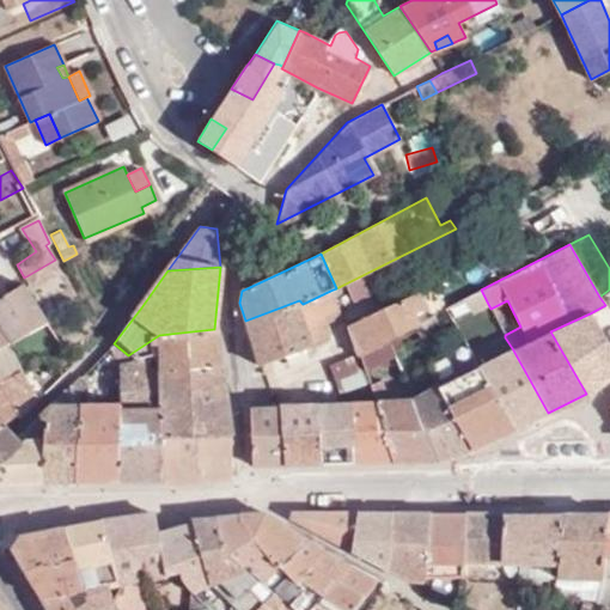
[(0,343),(7,340),(44,319),(22,284),(0,297),(0,343)]
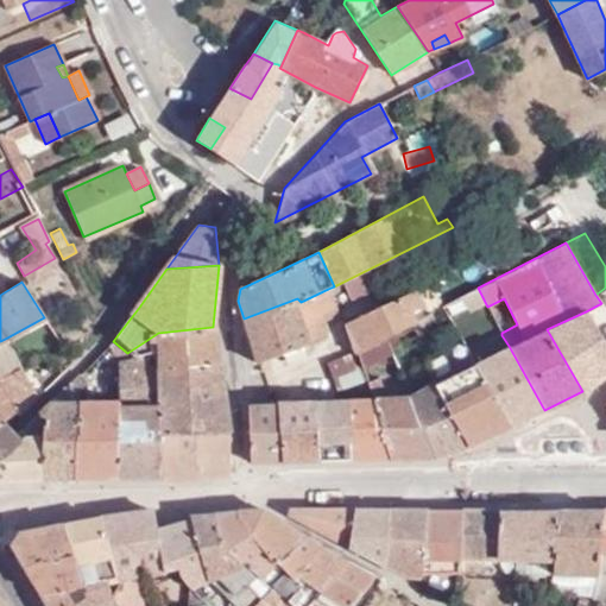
[(430,311),(442,305),(447,303),(439,282),(421,290),(430,311)]
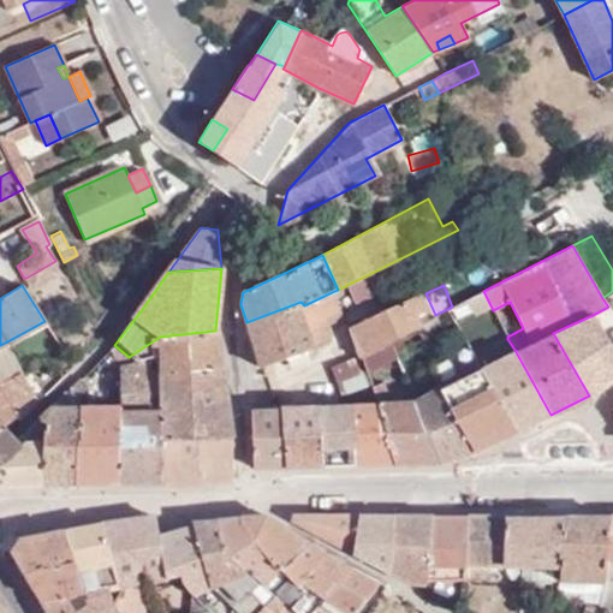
[(493,310),(483,291),(452,307),(447,309),(452,319),(459,329),(494,313),(493,310)]
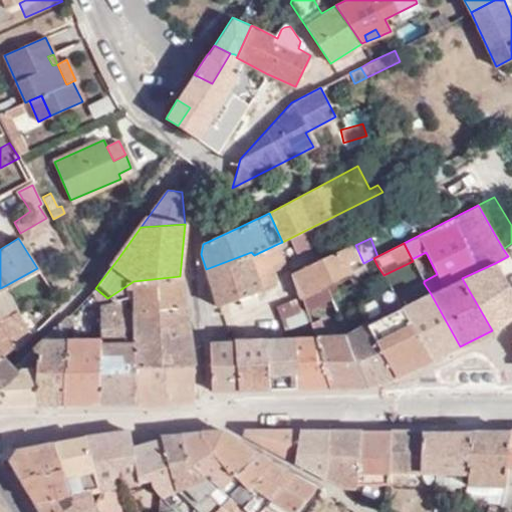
[(283,265),(286,264),(277,244),(254,255),(251,252),(206,269),(217,306),(273,285),(268,272),(283,265)]
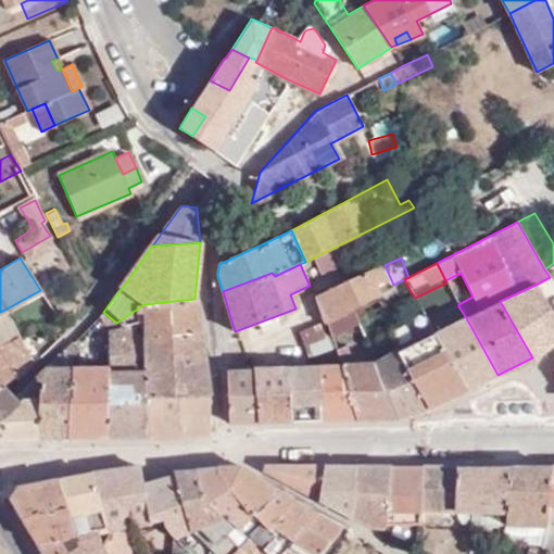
[(378,266),(316,297),(325,318),(351,305),(370,296),(388,287),(378,266)]
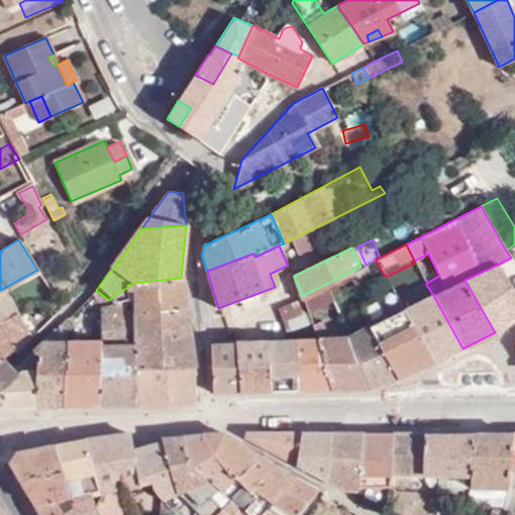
[(370,273),(380,268),(376,260),(366,265),(370,273)]
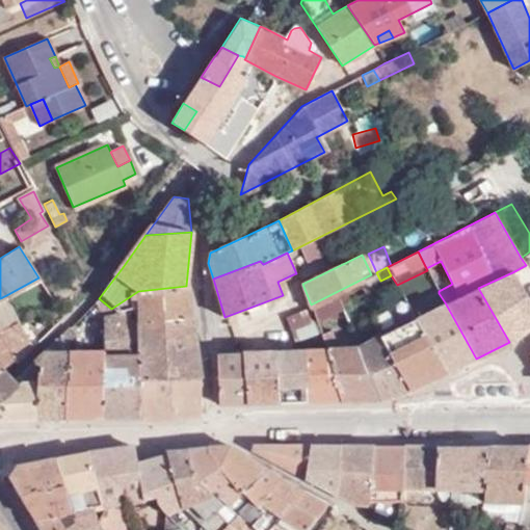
[(367,294),(383,286),(380,281),(376,272),(371,274),(354,283),(370,313),(373,311),(367,294)]
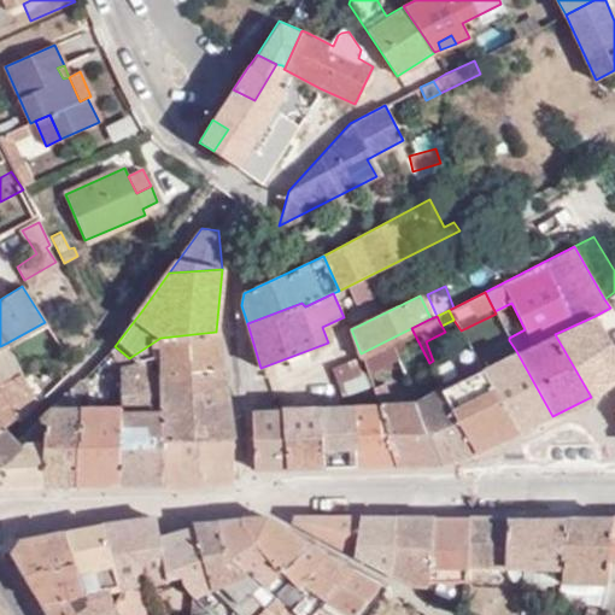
[(591,397),(614,378),(614,351),(595,316),(555,334),(591,397)]
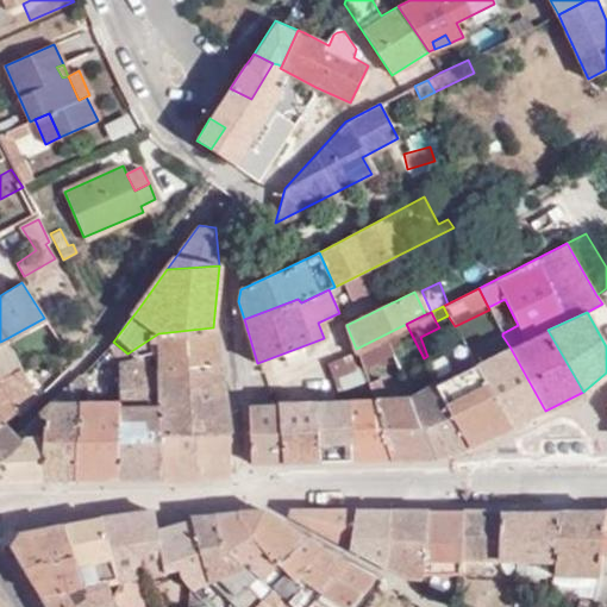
[(399,369),(424,358),(406,324),(385,335),(393,355),(399,369)]
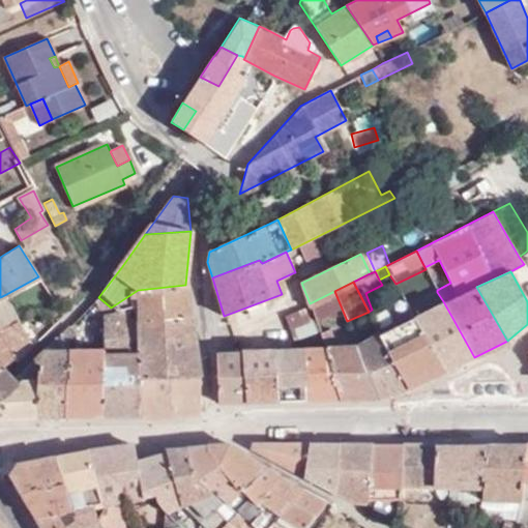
[(195,345),(185,285),(138,290),(139,349),(143,349),(195,345)]
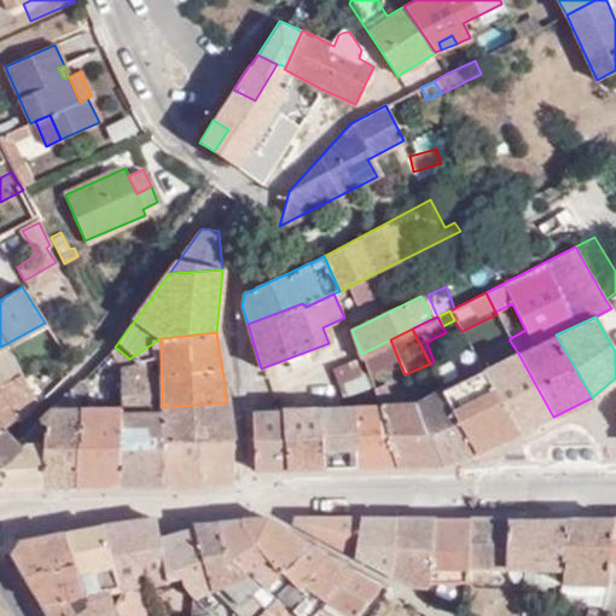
[(499,338),(503,344),(510,341),(510,338),(507,332),(499,338)]
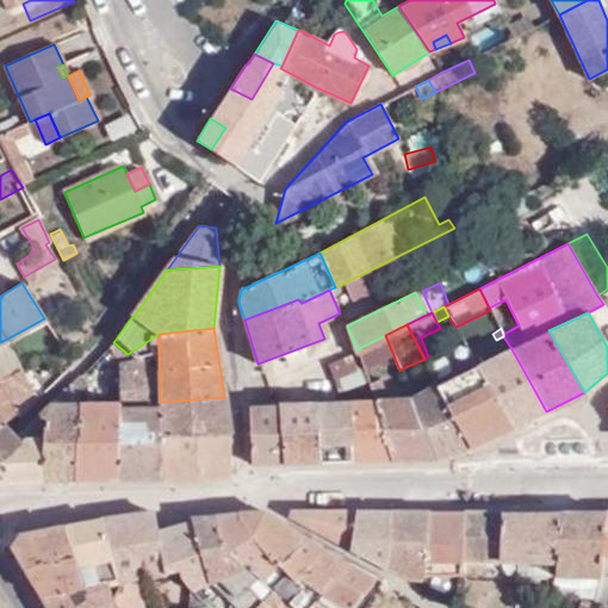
[(159,334),(128,354),(113,342),(109,347),(118,360),(118,384),(118,391),(110,392),(110,405),(80,405),(72,479),(113,479),(118,434),(118,409),(118,405),(160,402),(159,334)]
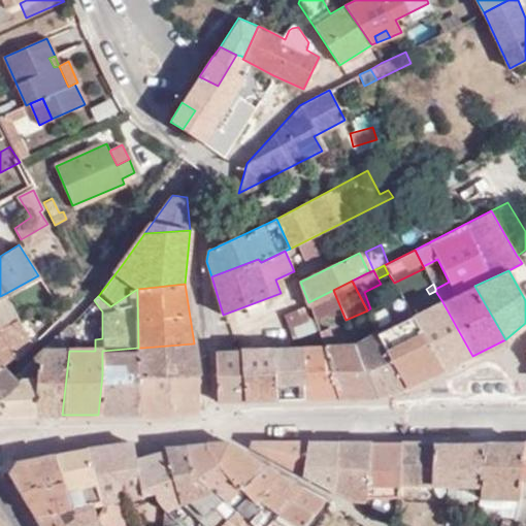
[(316,322),(340,307),(333,290),(308,302),(316,322)]
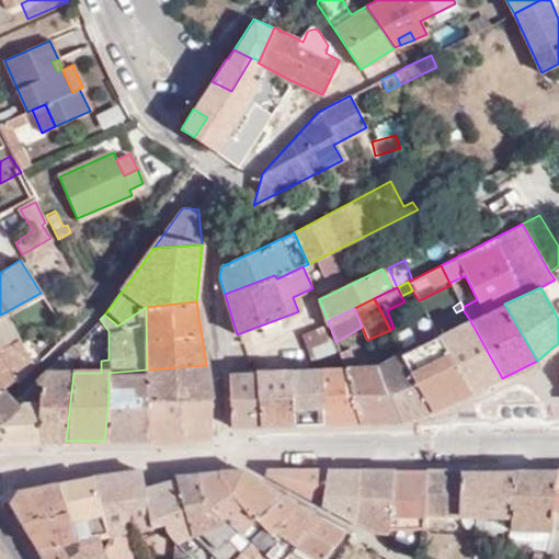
[(0,342),(2,341),(6,345),(18,339),(20,338),(7,311),(0,315),(0,342)]
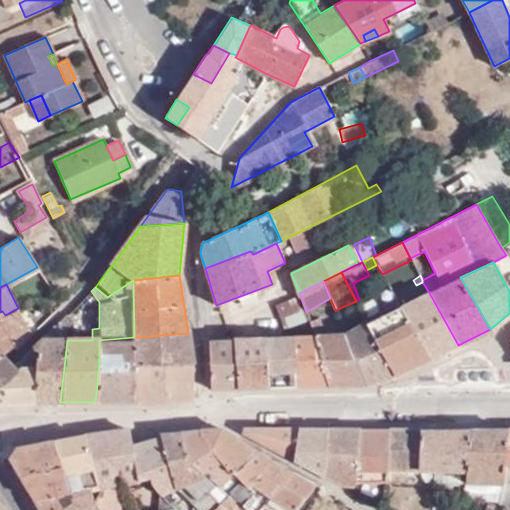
[(389,288),(358,304),(368,322),(400,306),(389,288)]
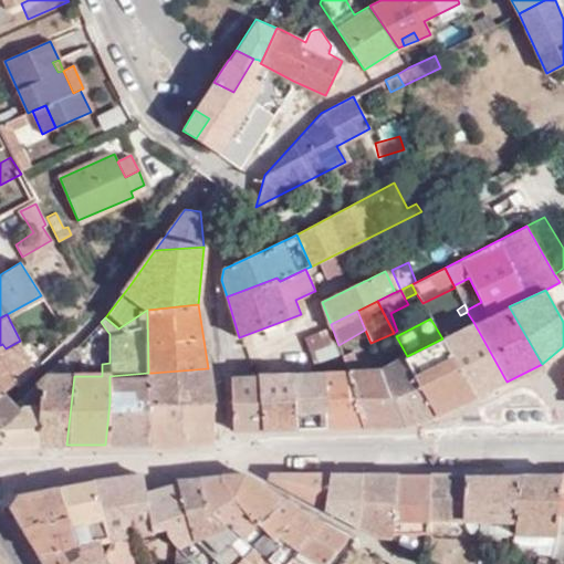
[(473,322),(442,338),(474,397),(507,382),(473,322)]
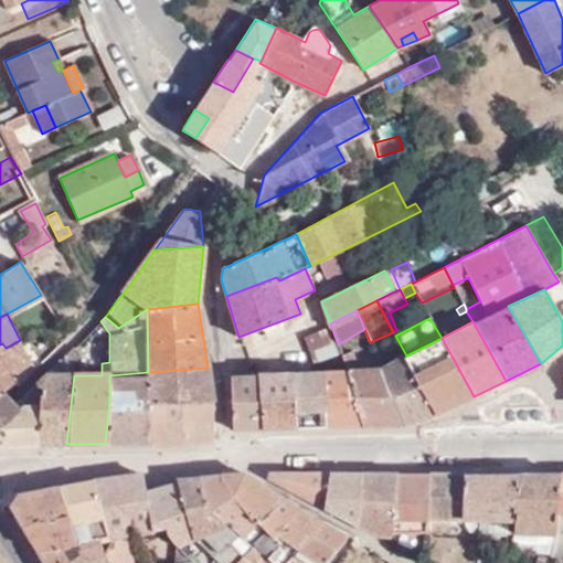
[(338,344),(330,324),(324,327),(303,336),(312,362),(341,352),(338,344)]
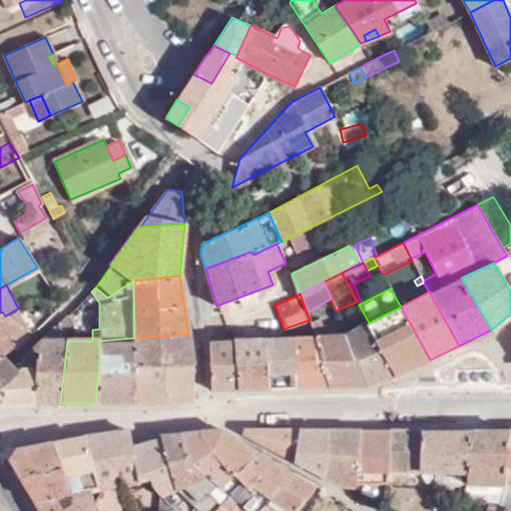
[(45,307),(31,321),(35,328),(50,312),(45,307)]
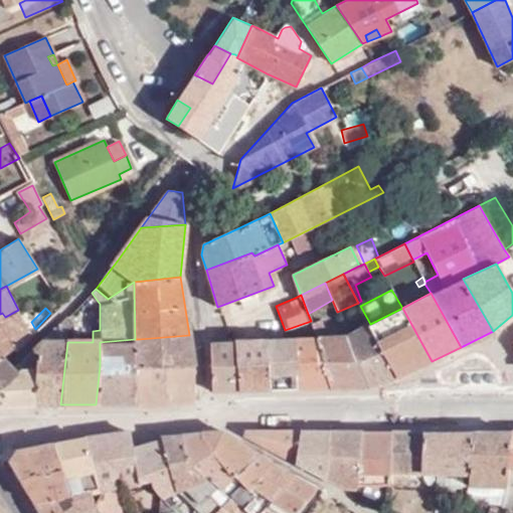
[(398,377),(432,361),(402,308),(370,324),(398,377)]
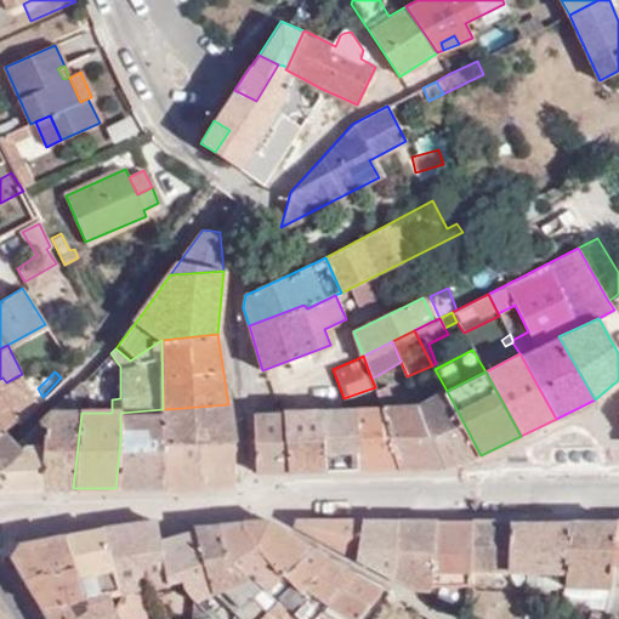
[(20,375),(6,382),(3,378),(0,379),(0,391),(18,422),(38,404),(20,375)]
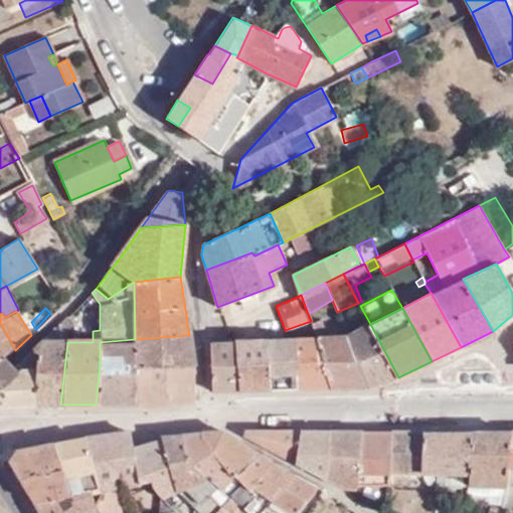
[(61,334),(72,324),(64,317),(53,327),(61,334)]
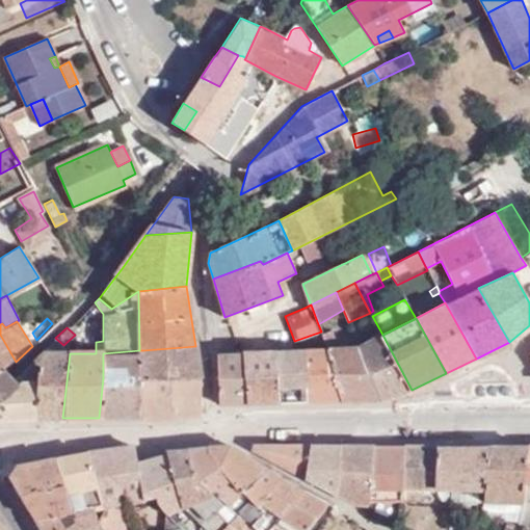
[(334,335),(323,338),(325,347),(341,400),(378,398),(358,346),(355,339),(350,341),(352,346),(339,349),(334,335)]
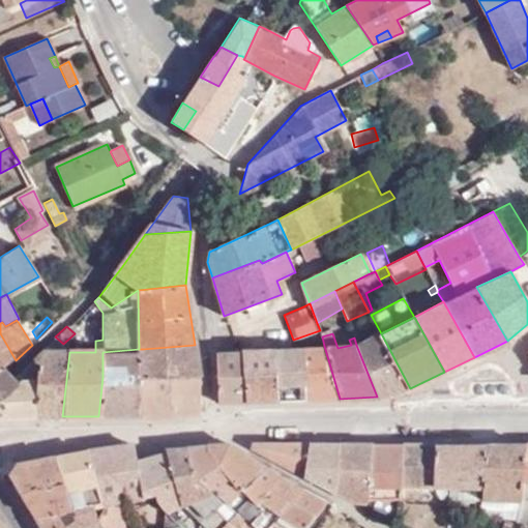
[(381,333),(356,345),(377,397),(410,388),(381,333)]
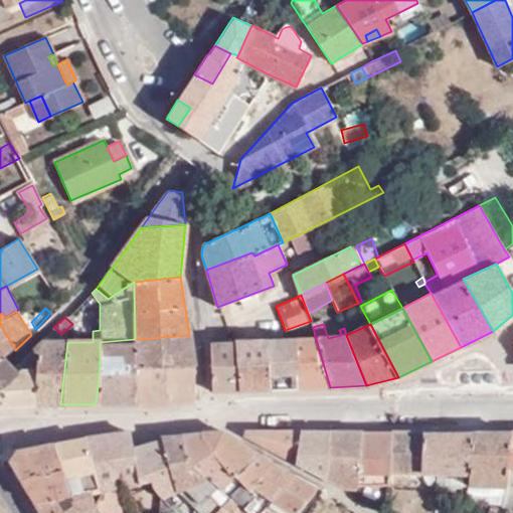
[(67,342),(61,334),(53,327),(34,347),(33,405),(60,404),(67,342)]
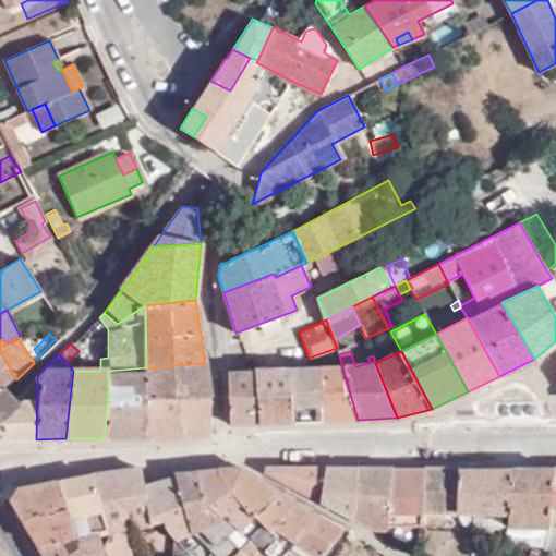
[(146,367),(146,373),(145,399),(177,399),(209,397),(205,363),(150,367),(146,367)]
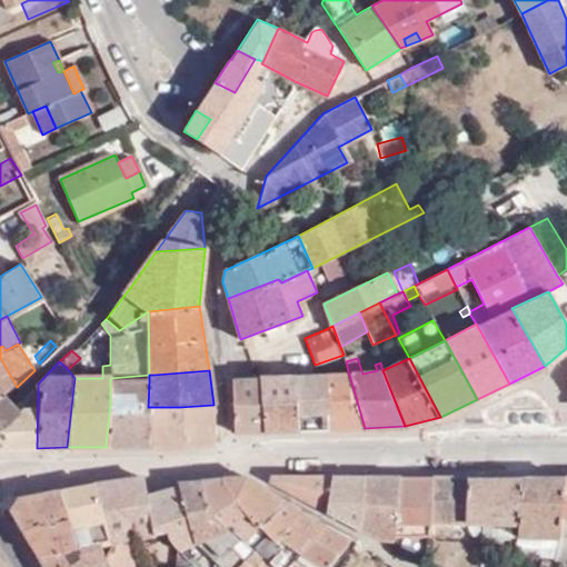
[(365,428),(348,371),(325,372),(328,429),(365,428)]
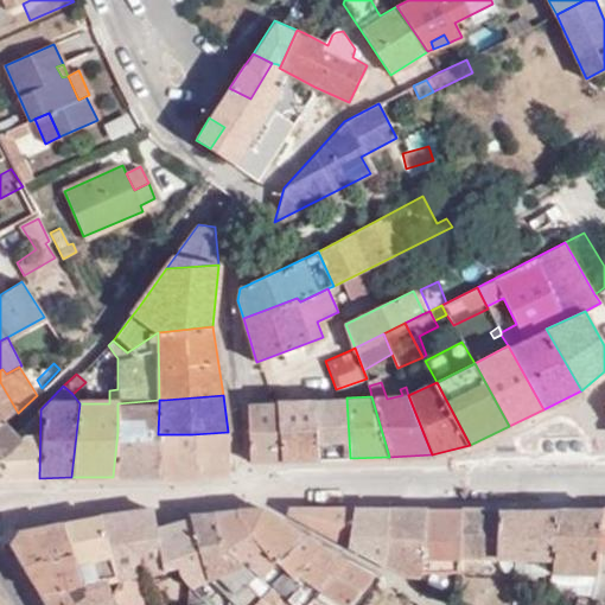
[(350,458),(346,397),(314,400),(318,459),(350,458)]
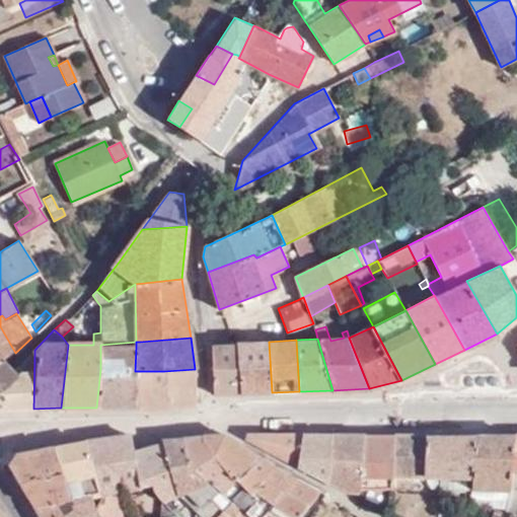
[(272,392),(269,342),(236,344),(240,393),(272,392)]
